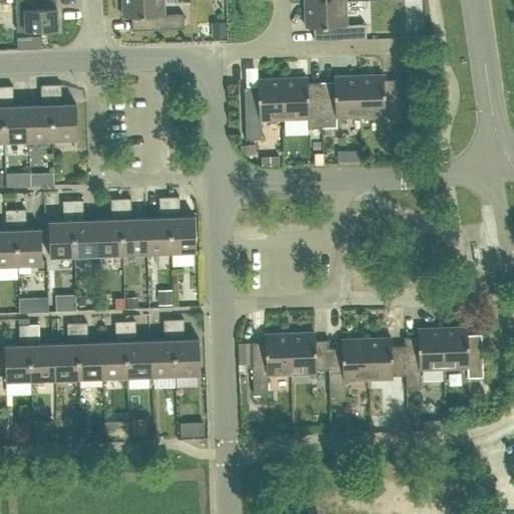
[(55,8),(55,0),(15,0),(17,31),(57,29),(56,8),(55,8)]
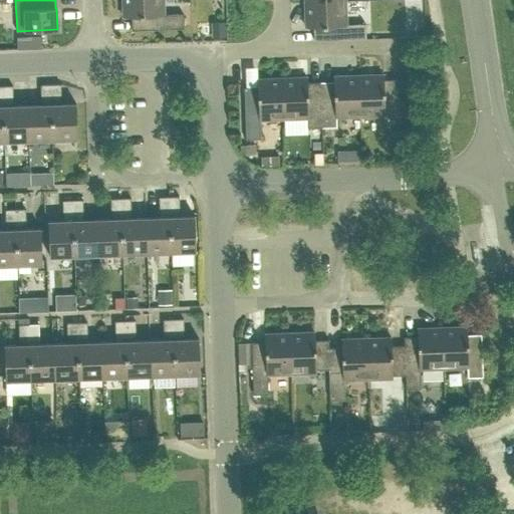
[(121,0),(122,17),(131,16),(132,30),(184,28),(183,13),(164,14),(163,0),(121,0)]
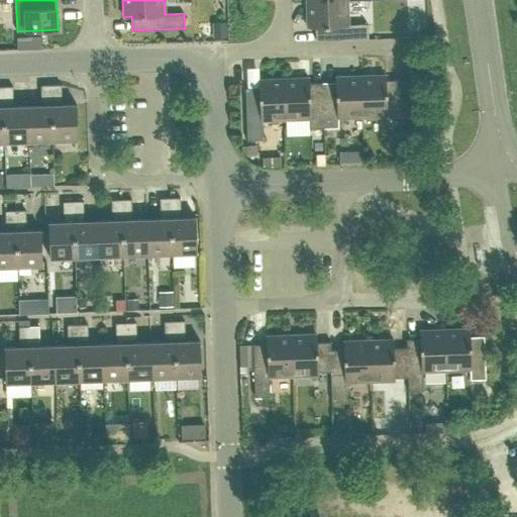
[(306,2),(307,27),(315,27),(316,41),(368,39),(368,24),(348,24),(347,1),(306,2)]
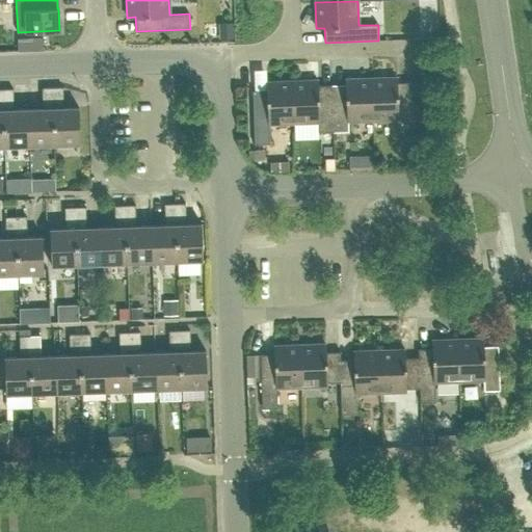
[(233,24),(222,25),(223,38),(233,38),(234,38),(234,24),(233,24)]
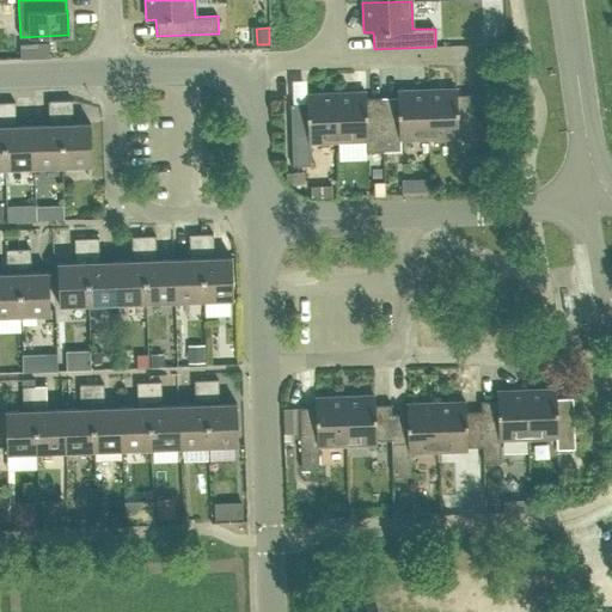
[(48,43),(34,43),(35,57),(49,57),(48,43)]
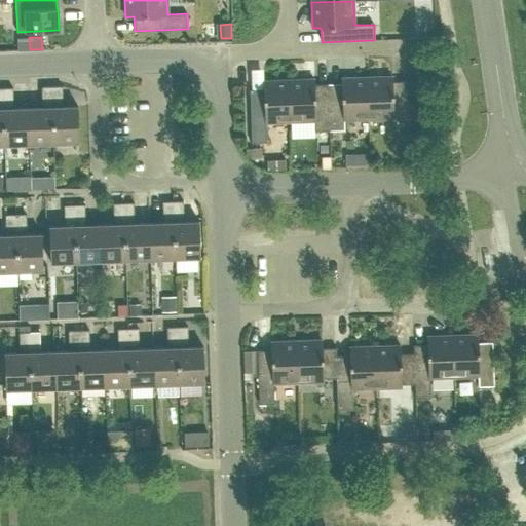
[(392,128),(408,127),(407,81),(392,81),(391,76),(367,77),(368,119),(392,118),(392,128)]
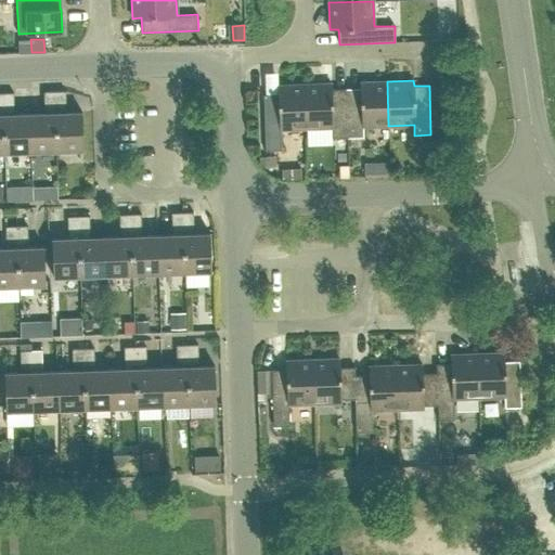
[(348,138),(363,138),(363,127),(388,126),(387,81),(360,82),(360,88),(346,88),(348,138)]
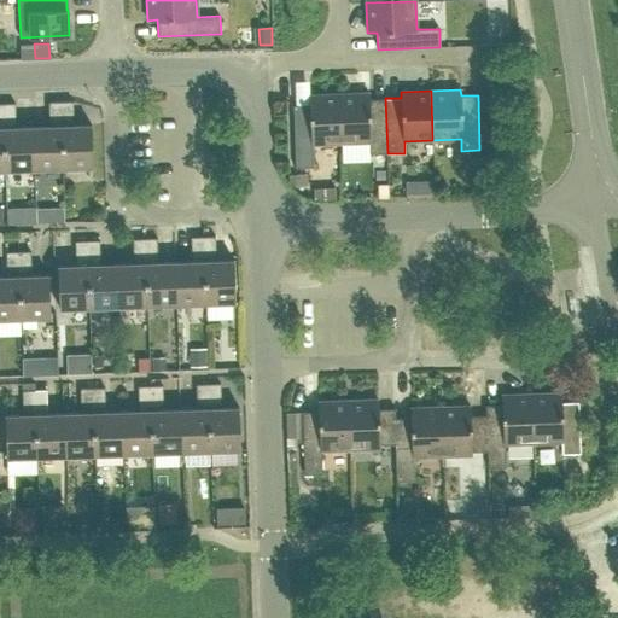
[(340,143),(369,143),(369,155),(388,153),(385,98),(369,99),(368,93),(339,94),(340,143)]
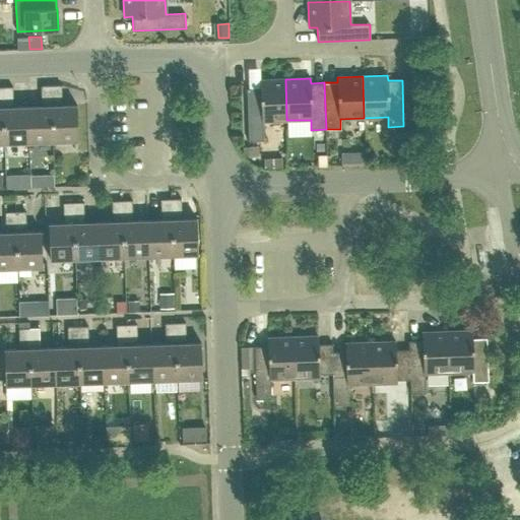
[(247,88),(248,141),(264,140),(263,121),(286,120),(285,79),(260,80),(261,88),(247,88)]
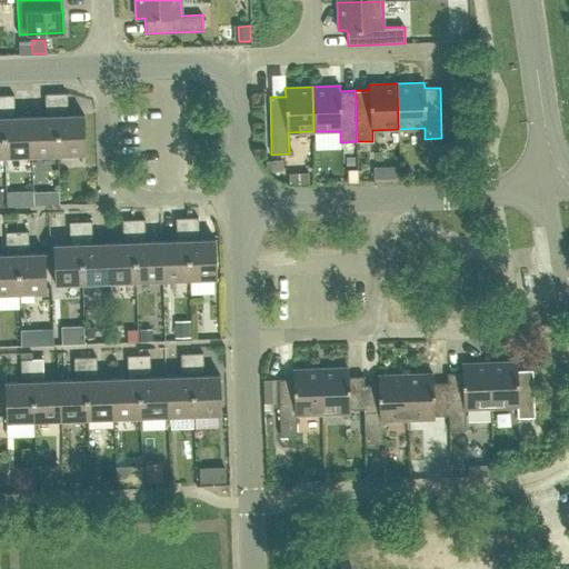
[(45,93),(45,108),(56,108),(56,93),(45,93)]
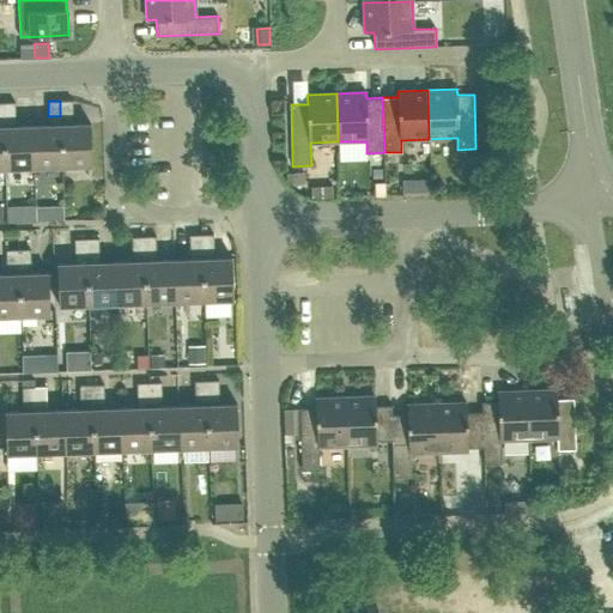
[(72,101),(60,101),(60,116),(73,115),(72,101)]
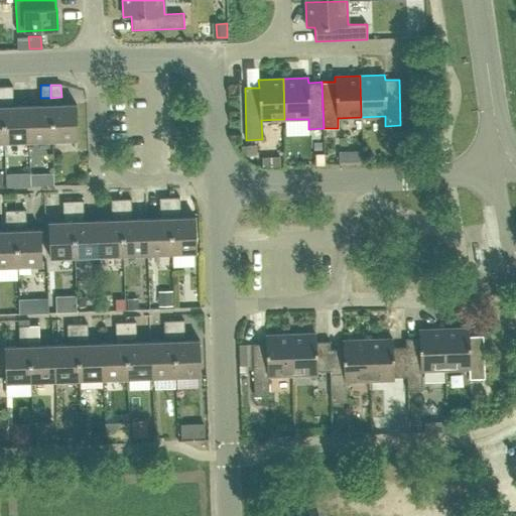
[(2,87),(3,99),(13,99),(12,86),(2,87)]
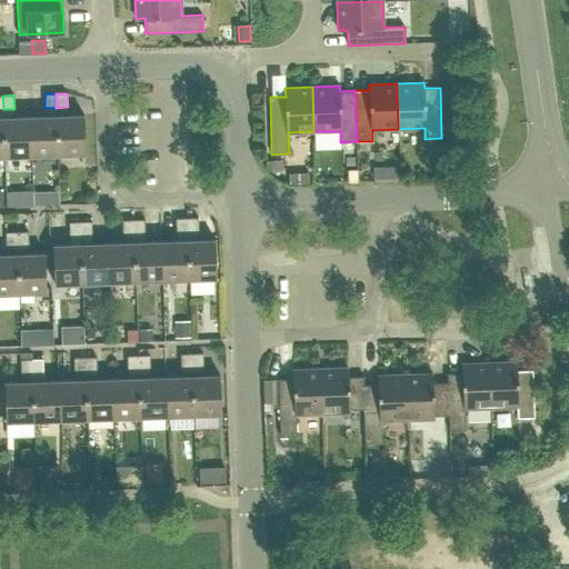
[(86,153),(83,115),(57,116),(58,155),(86,153)]
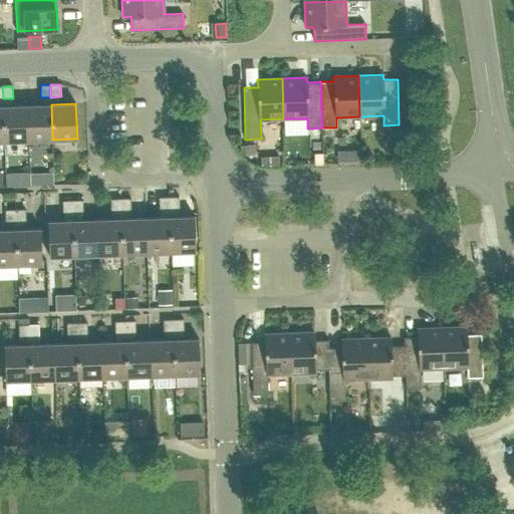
[(51,104),(27,105),(28,141),(52,140),(51,104)]
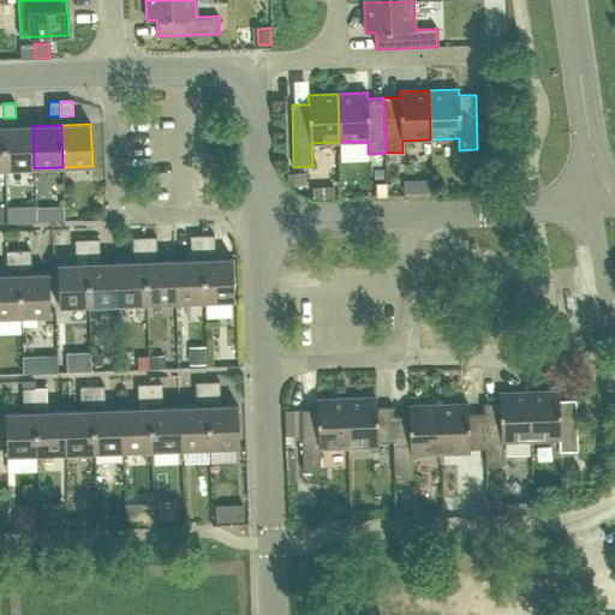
[(33,126),(4,127),(5,169),(34,168),(33,126)]
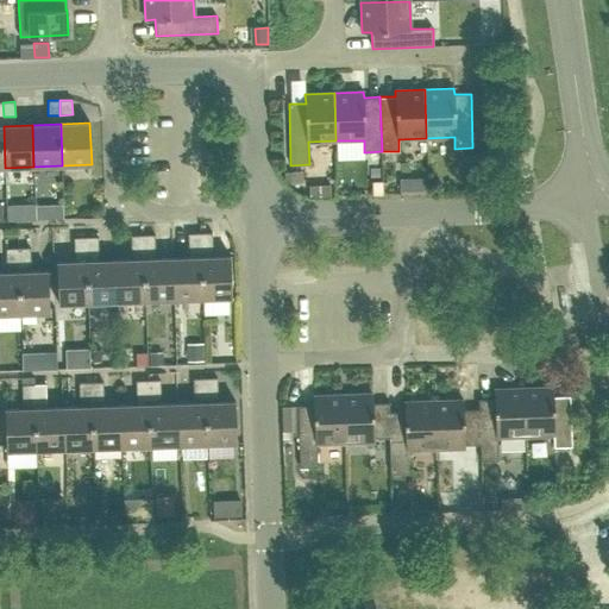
[(212,232),(200,233),(200,249),(213,248),(212,232)]
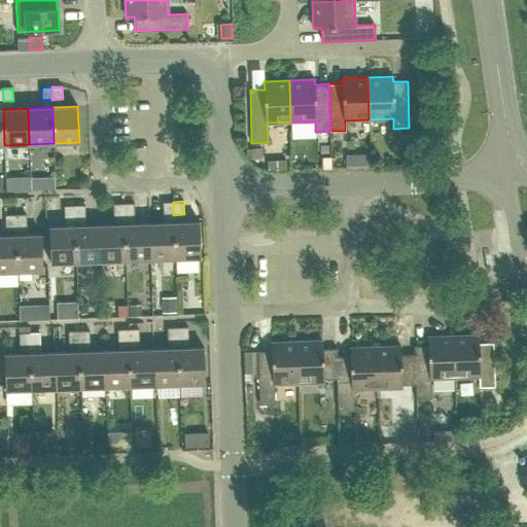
[(163,202),(163,215),(173,215),(173,202),(163,202)]
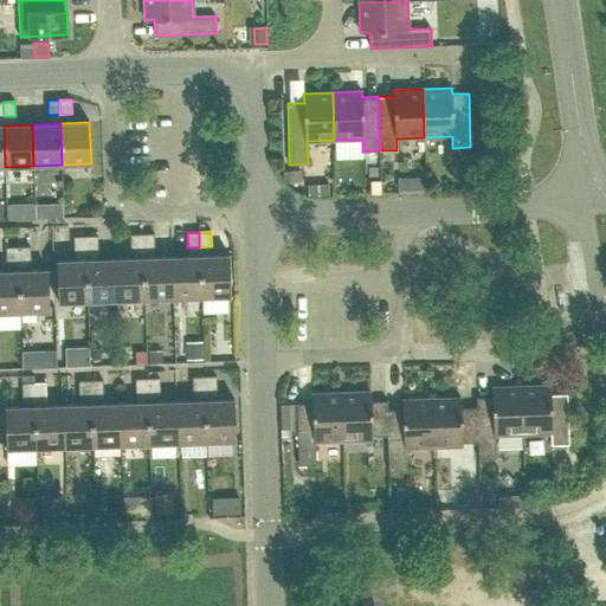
[(154,233),(142,234),(142,249),(155,249),(154,233)]
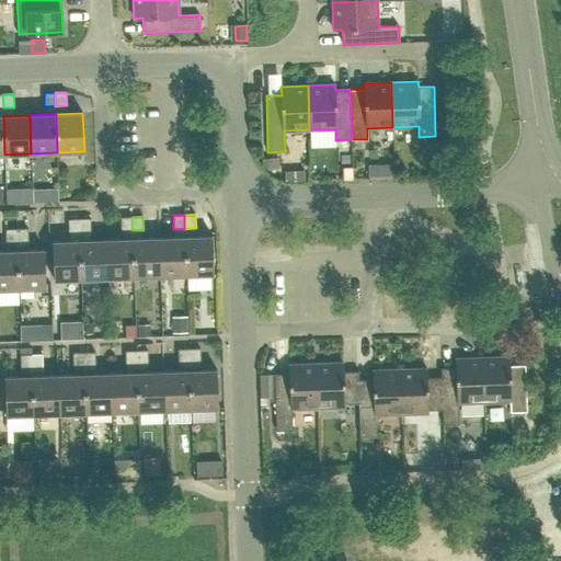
[(121,217),(121,231),(132,230),(132,217),(121,217)]
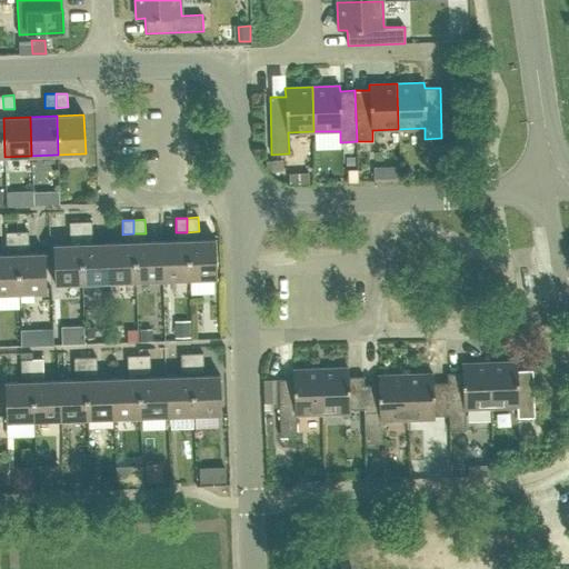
[(69,222),(69,236),(81,236),(80,221),(69,222)]
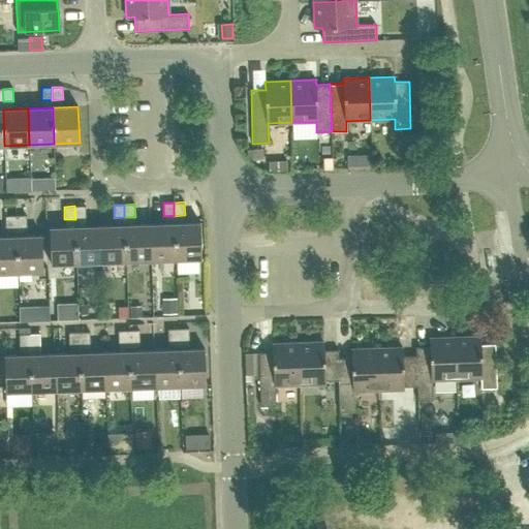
[(85,206),(74,206),(75,219),(86,219),(85,206)]
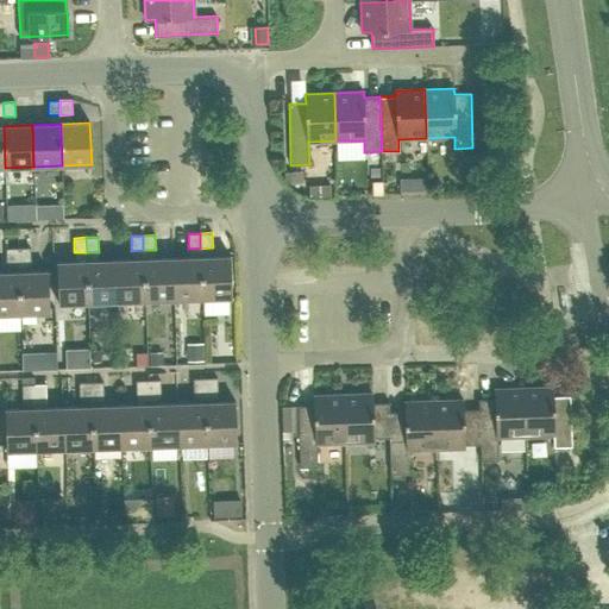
[(30,248),(18,249),(18,263),(31,263),(30,248)]
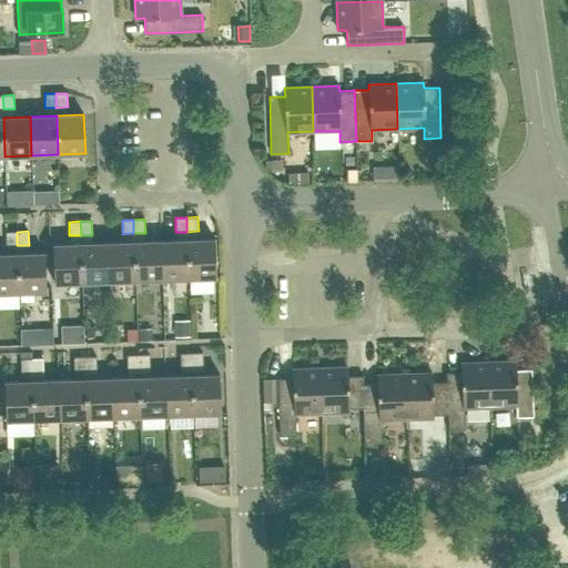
[(6,232),(6,246),(17,245),(17,232),(6,232)]
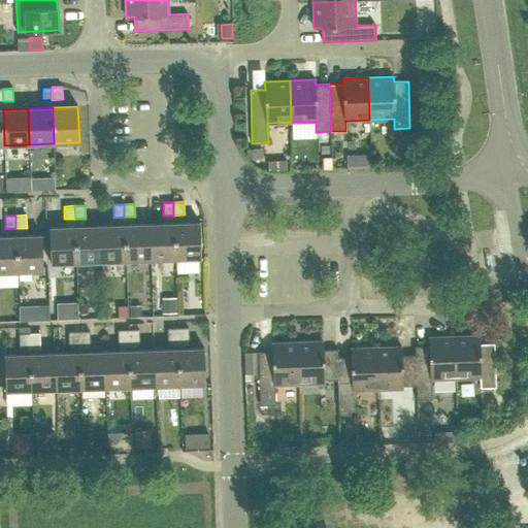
[(201,258),(199,222),(173,223),(175,259),(201,258)]
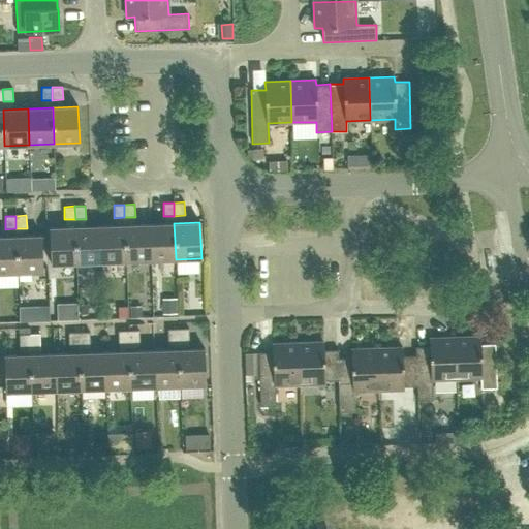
[(174,223),(150,224),(151,260),(176,259),(174,223)]
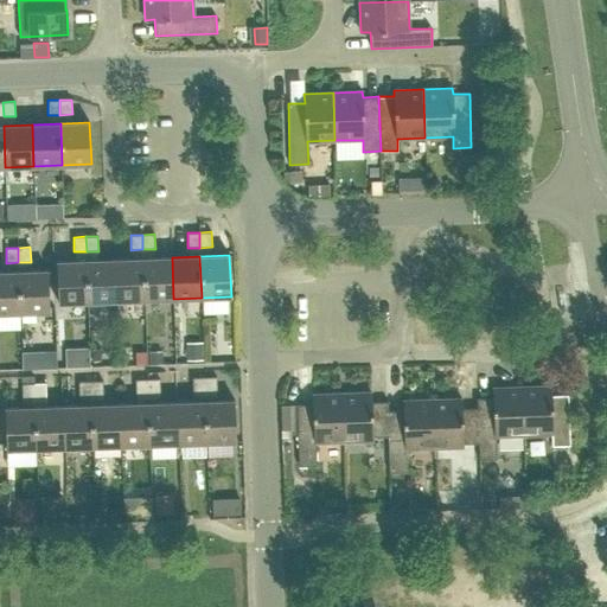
[(145,300),(173,299),(172,257),(144,259),(145,300)]
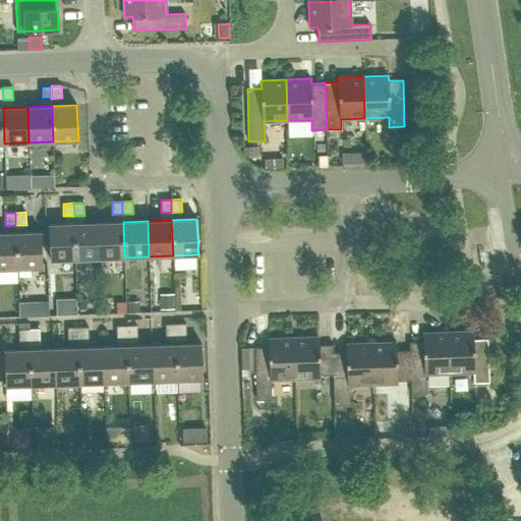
[(99,222),(74,223),(75,259),(100,258),(99,222)]
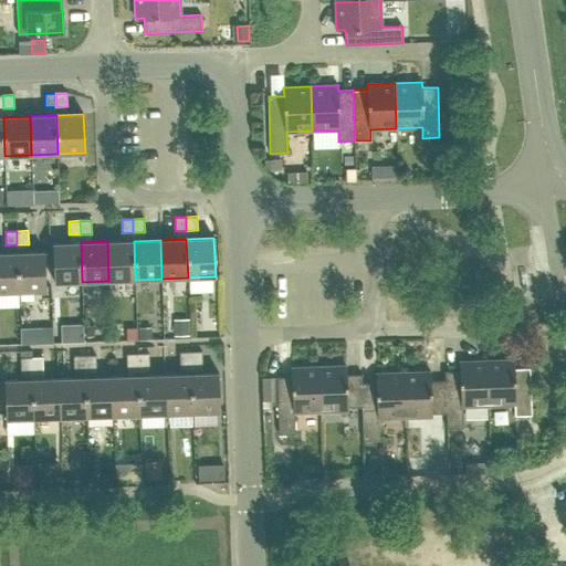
[(134,241),(107,241),(108,281),(135,280),(134,241)]
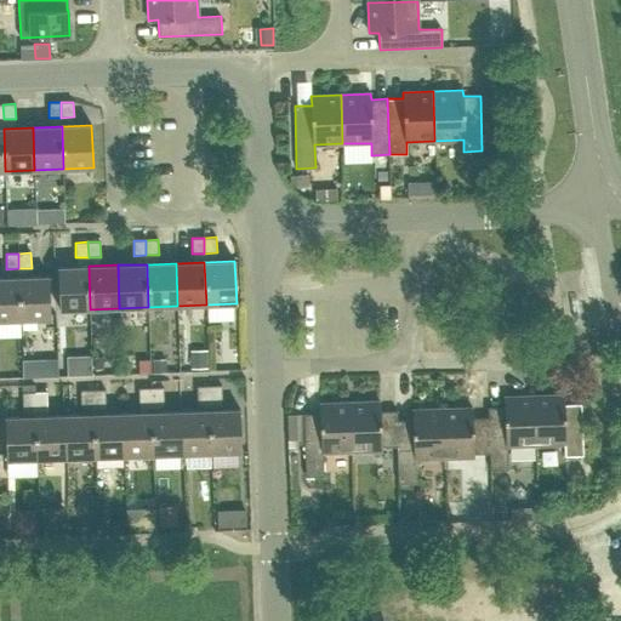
[(60,309),(90,309),(89,266),(58,267),(60,309)]
